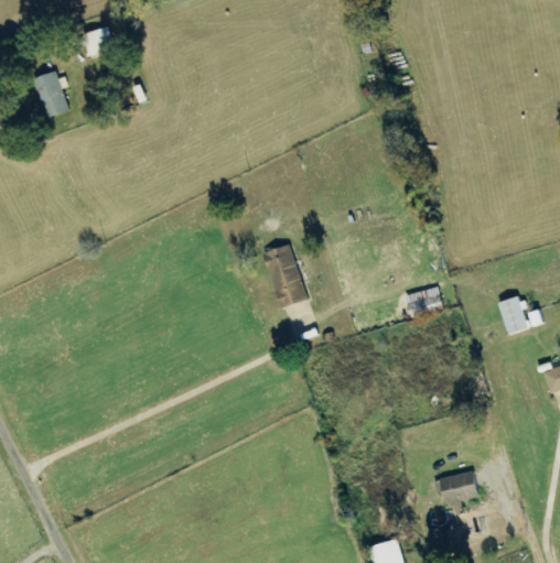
[(114,46),(107,25),(81,34),(87,56),(114,46)]
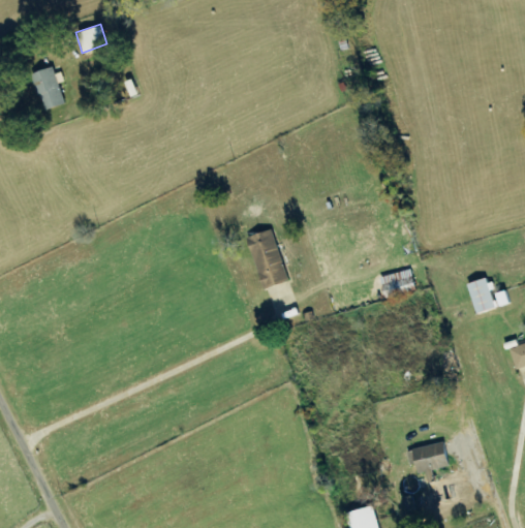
[(64,102),(53,66),(32,72),(43,110),(64,102)]
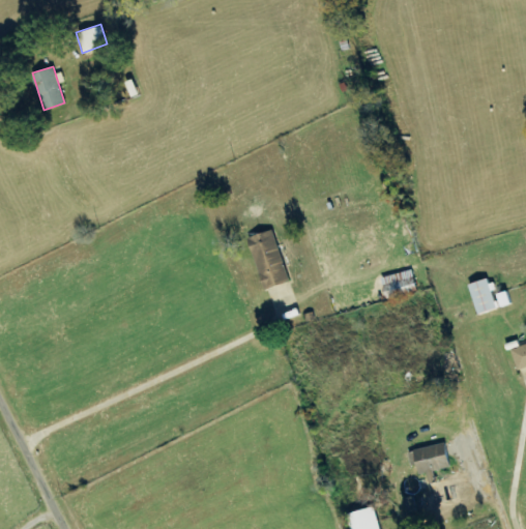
[(288,282),(272,230),(247,237),(263,289),(288,282)]
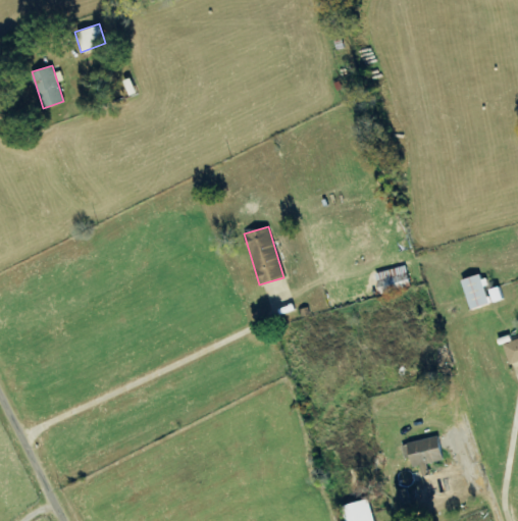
[(489,303),(480,273),(460,280),(469,310),(489,303)]
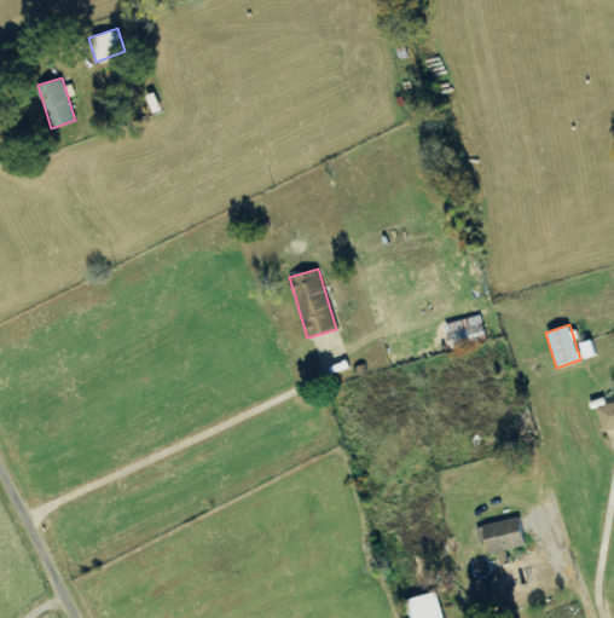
[(583,358),(595,354),(590,340),(579,344),(583,358)]
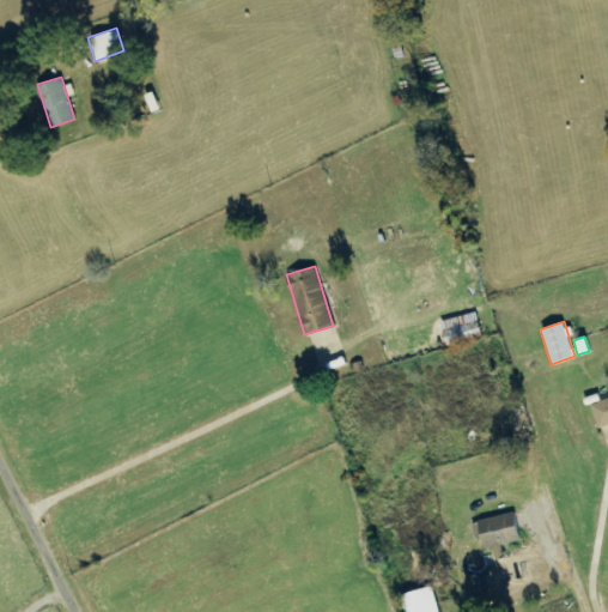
[(597,429),(607,424),(607,397),(589,405),(597,429)]
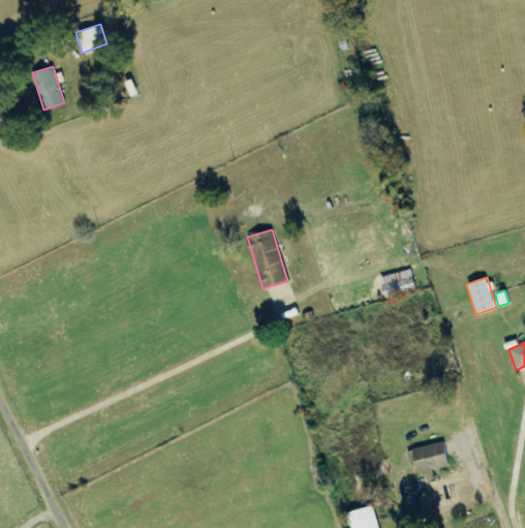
[(450,476),(433,479),(432,470),(449,467),(444,442),(407,448),(409,462),(415,461),(418,473),(425,472),(430,502),(454,498),(450,476)]
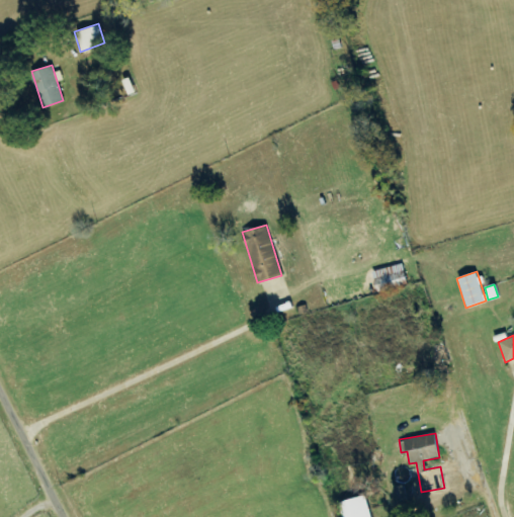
[(370,516),(364,495),(339,502),(343,516),(370,516)]
